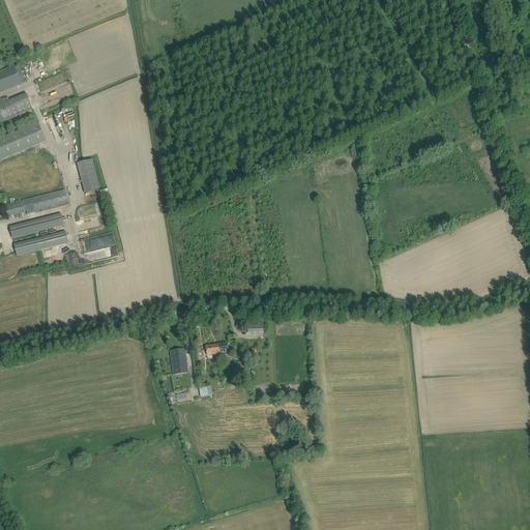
[(19,65),(15,67),(15,65),(0,70),(0,93),(22,85),(26,83),(19,65)]
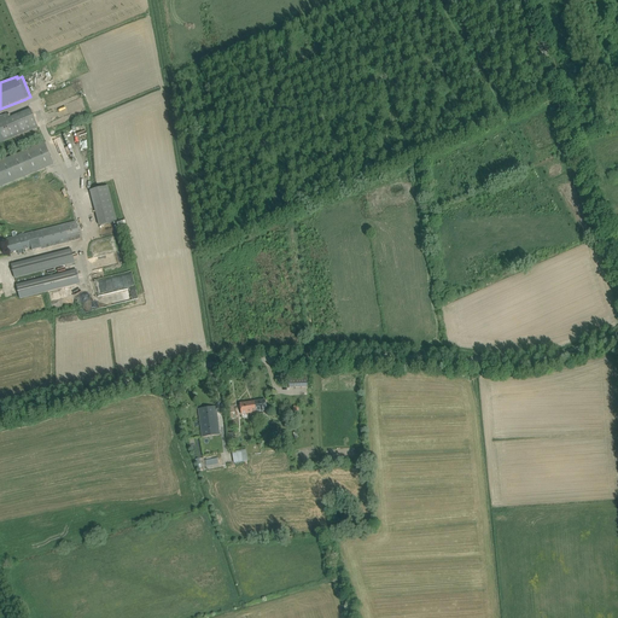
[(7,114),(0,116),(0,143),(38,128),(30,110),(10,118),(7,114)]
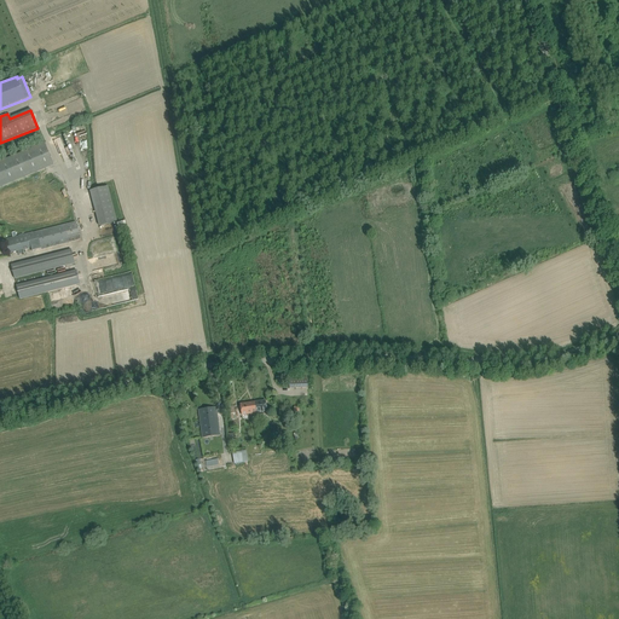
[(62,136),(56,138),(67,168),(71,167),(62,136)]
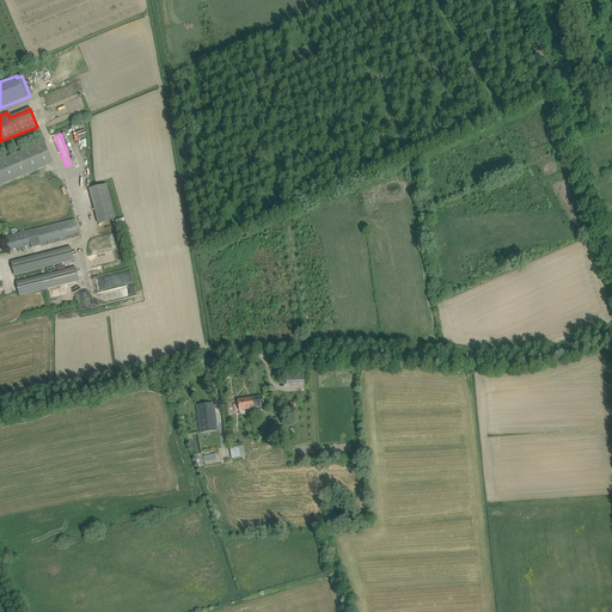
[(44,141),(0,159),(0,184),(54,164),(44,141)]
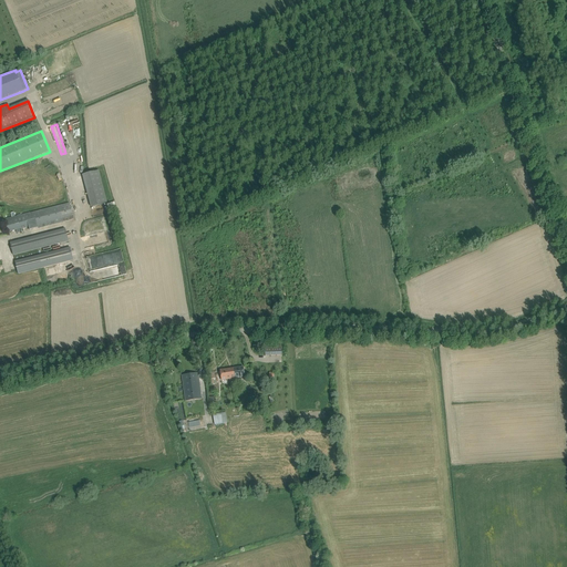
[(90,207),(106,203),(99,171),(82,174),(90,207)]
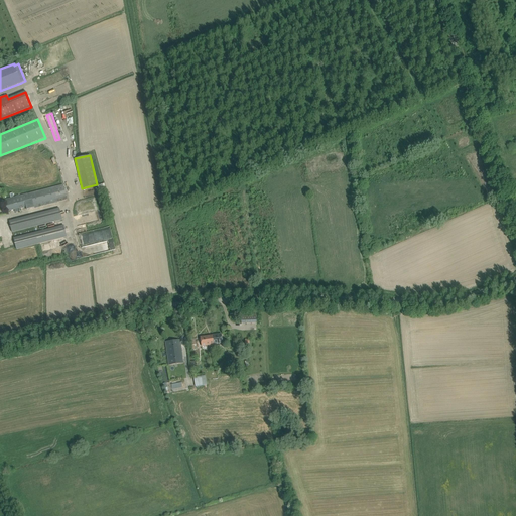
[(63,185),(4,200),(7,212),(33,205),(34,208),(67,200),(63,185)]
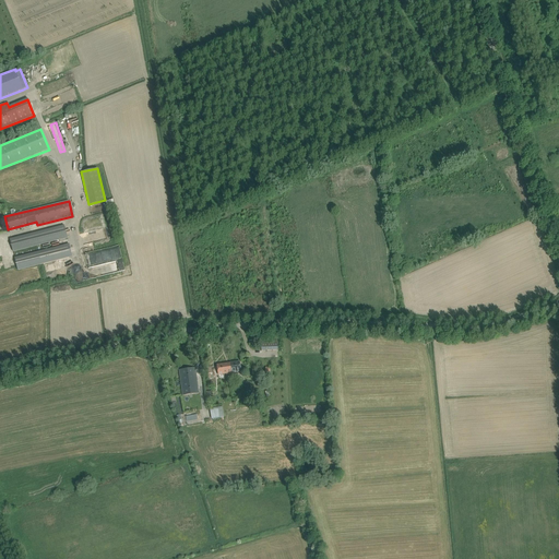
[(64,226),(15,238),(10,239),(13,252),(67,238),(64,226)]
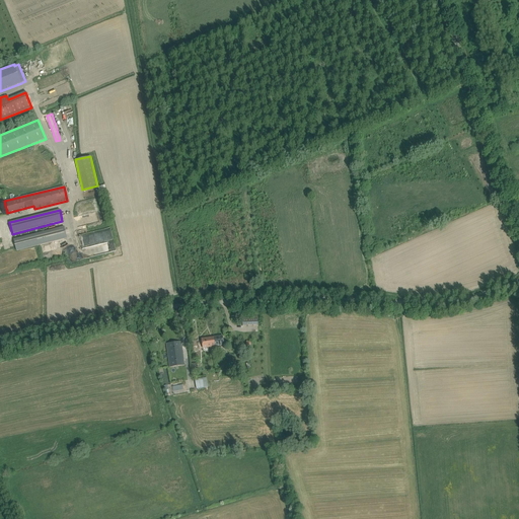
[(64,227),(14,239),(16,250),(67,238),(64,227)]
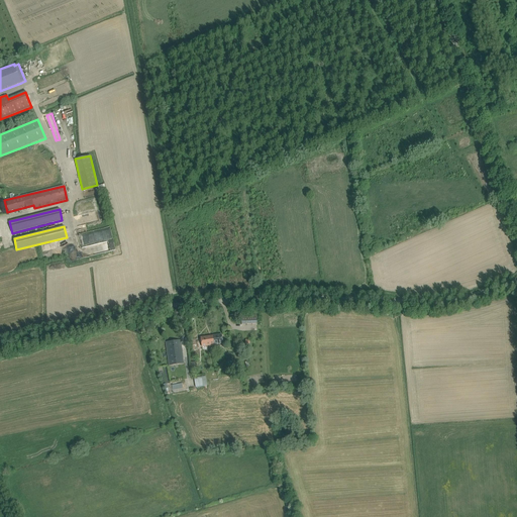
[(80,246),(98,243),(100,253),(115,250),(110,226),(106,227),(106,229),(100,231),(100,230),(78,234),(80,246)]
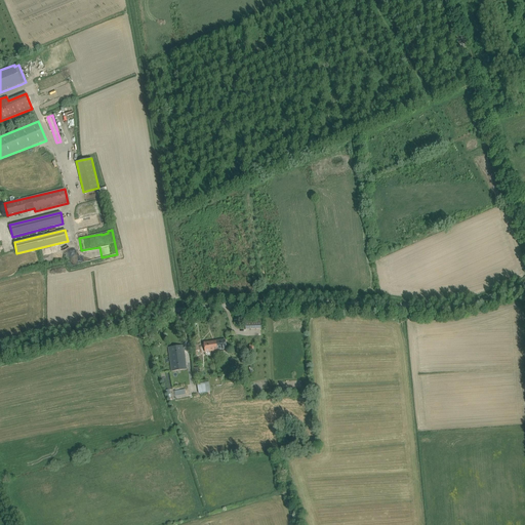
[(246,329),(261,329),(261,321),(245,321),(246,329)]
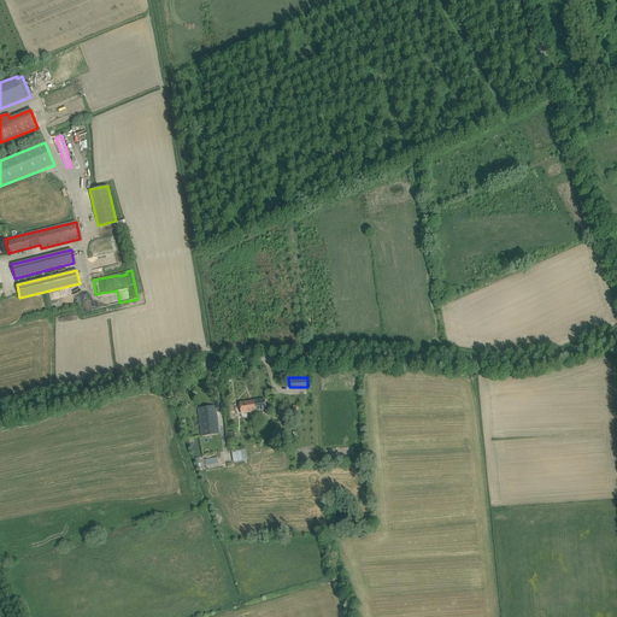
[(258,416),(257,411),(266,410),(265,399),(254,401),(254,407),(253,407),(253,410),(251,410),(251,412),(253,412),(253,415),(254,413),(254,417),(258,416)]
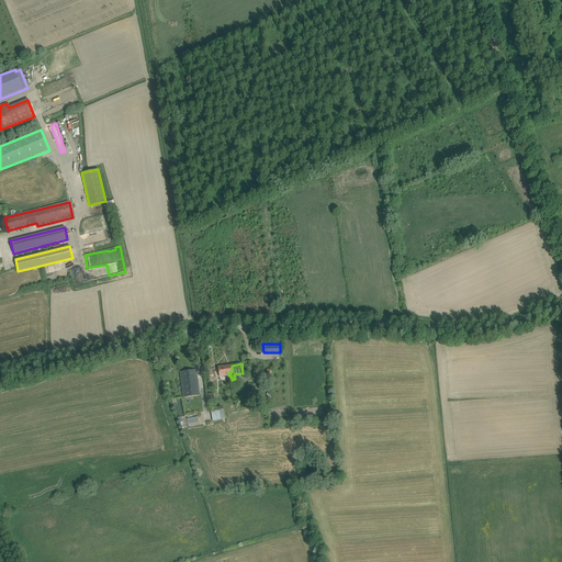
[(227,380),(232,380),(232,377),(231,378),(231,375),(228,375),(228,373),(231,373),(231,371),(232,371),(232,366),(218,367),(220,377),(227,375),(227,380)]
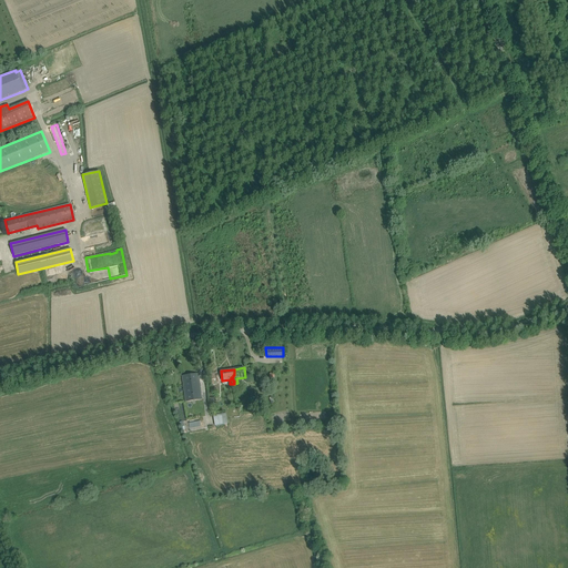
[(202,399),(200,379),(199,374),(182,376),(185,402),(202,399)]
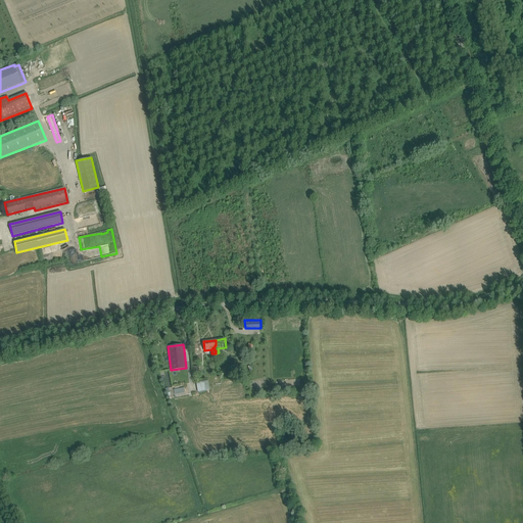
[(198,392),(206,390),(209,390),(208,381),(196,382),(198,392)]
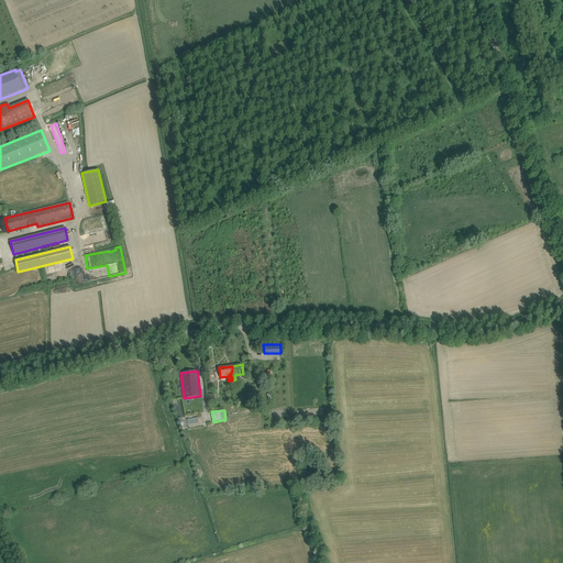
All buildings are outlined.
